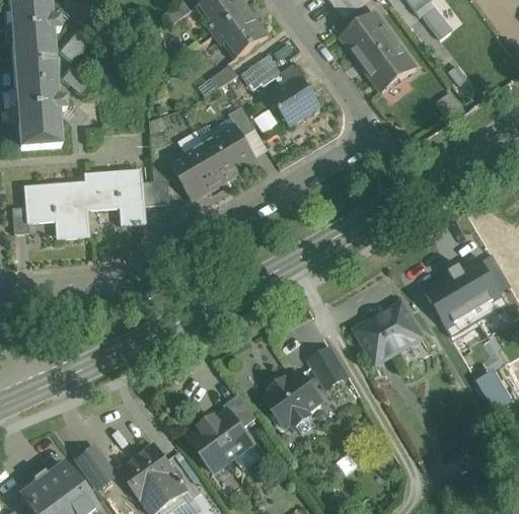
[(7,0),(13,66),(53,64),(51,29),(58,28),(57,16),(50,17),(48,0),(7,0)]
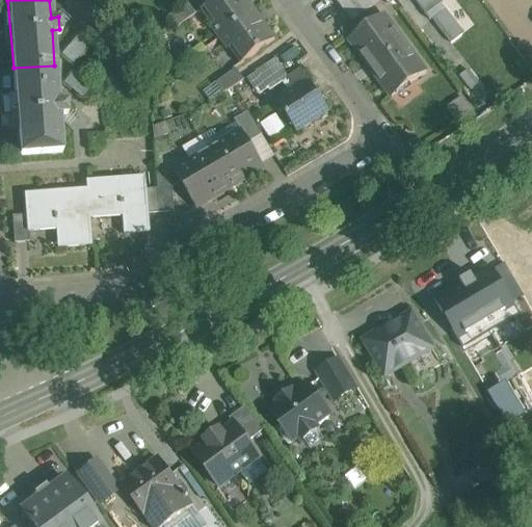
[(185,0),(167,14),(176,25),(195,9),(189,0),(185,0)]
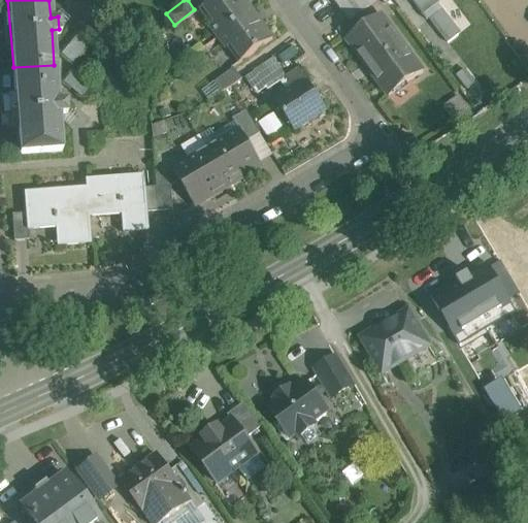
[(207,0),(199,6),(219,33),(253,8),(246,0),(207,0)]
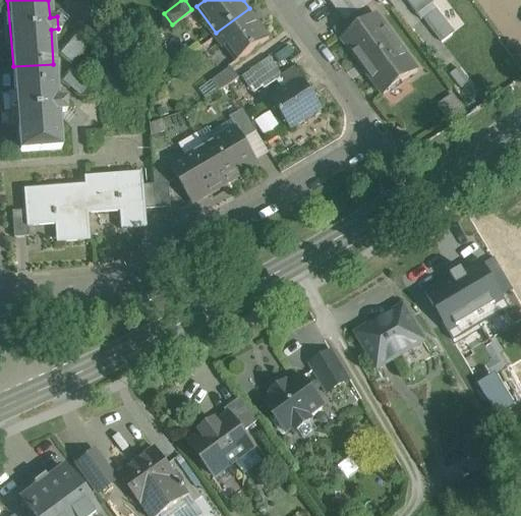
[(333,0),(345,16),(364,2),(362,0),(333,0)]
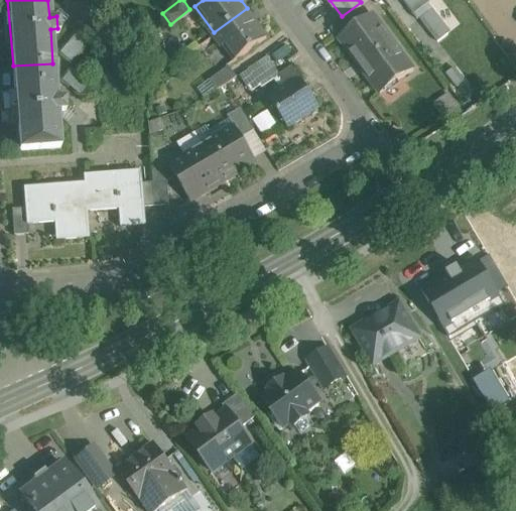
[(438,2),(421,11),(436,38),(454,28),(438,2)]
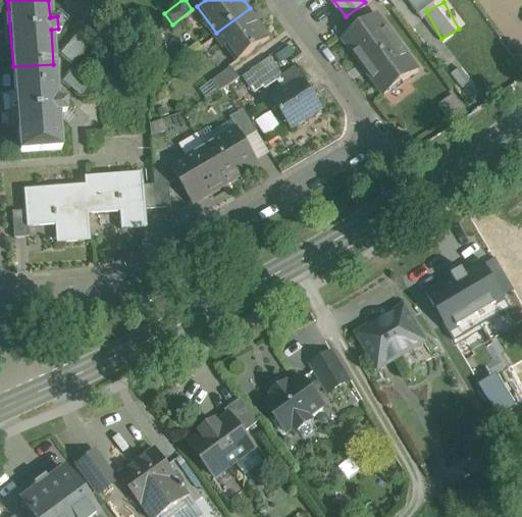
[(250,8),(216,33),(237,59),(269,35),(250,8)]
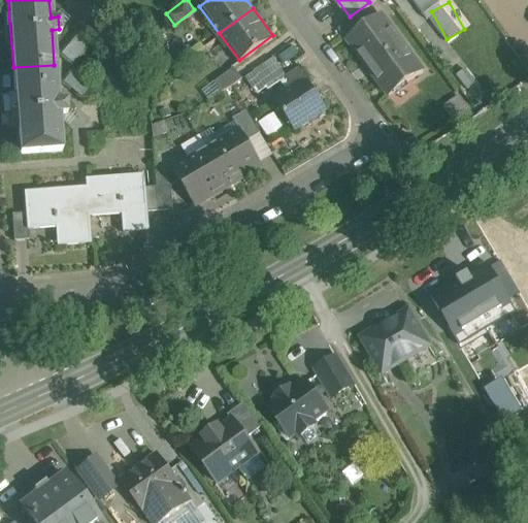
[(423,67),(381,10),(347,35),(389,92),(423,67)]
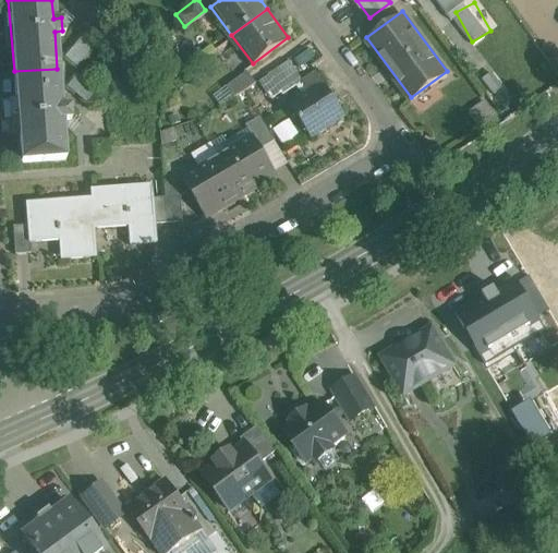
[(314,43),(296,56),(304,67),(322,52),(314,43)]
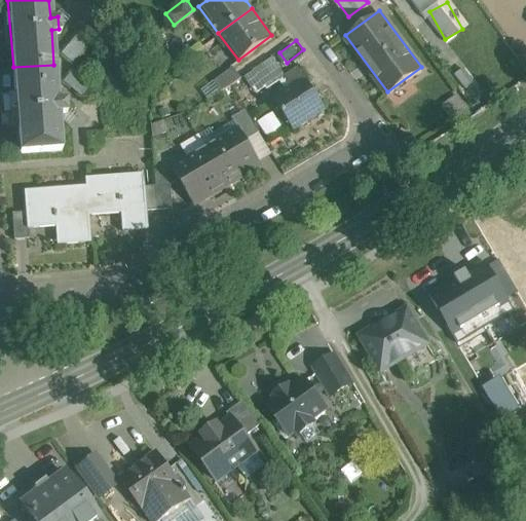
[(233,64),(213,78),(221,88),(231,82),(241,75),(233,64)]
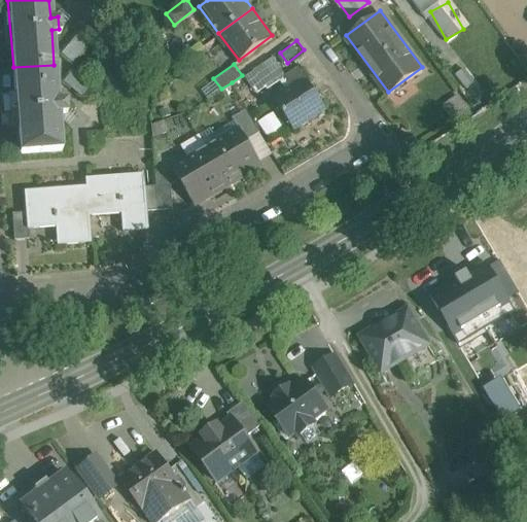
[(54,65),(13,67),(20,150),(61,147),(58,112),(66,111),(65,99),(57,100),(54,65)]
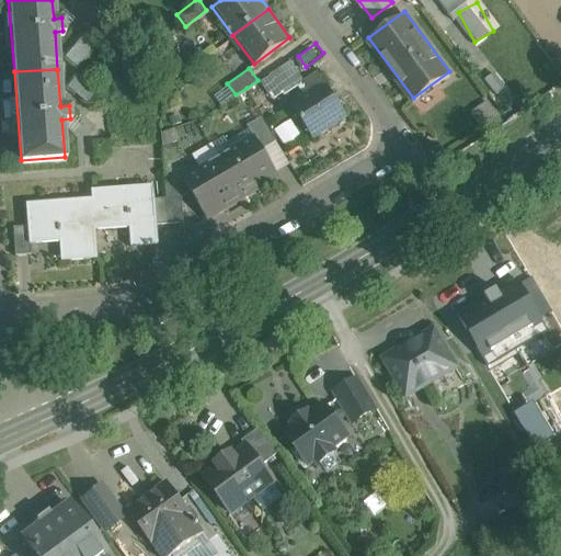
[(318,70),(305,79),(311,90),(293,102),(312,133),(346,112),(327,81),(325,81),(318,70)]
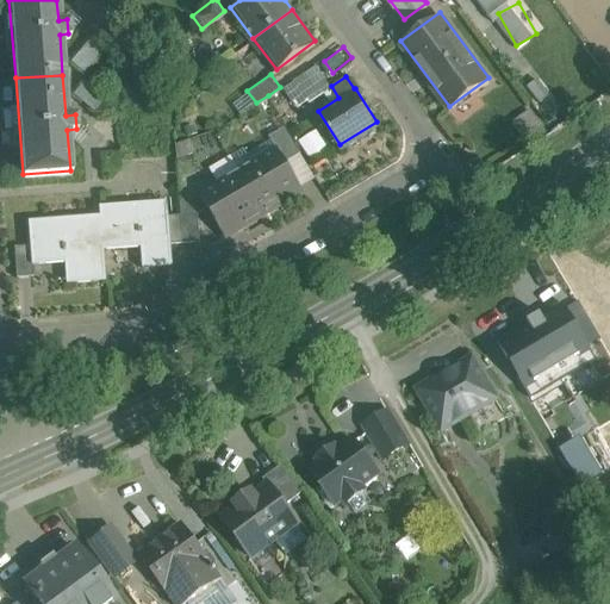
[(529,107),(511,119),(526,141),(543,129),(529,107)]
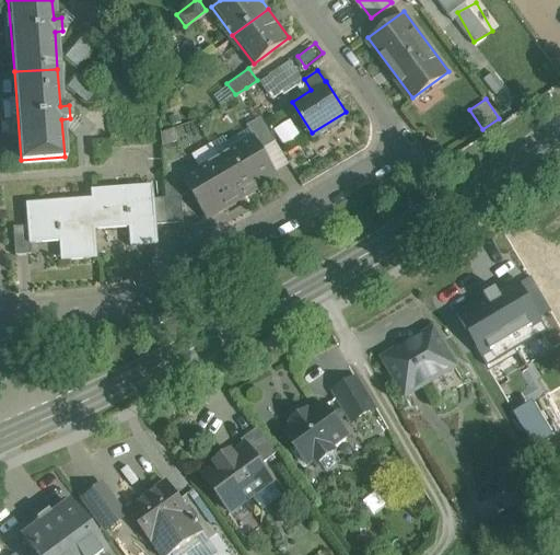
[(276,138),(261,113),(246,122),(249,126),(254,135),(255,135),(263,146),(276,138)]
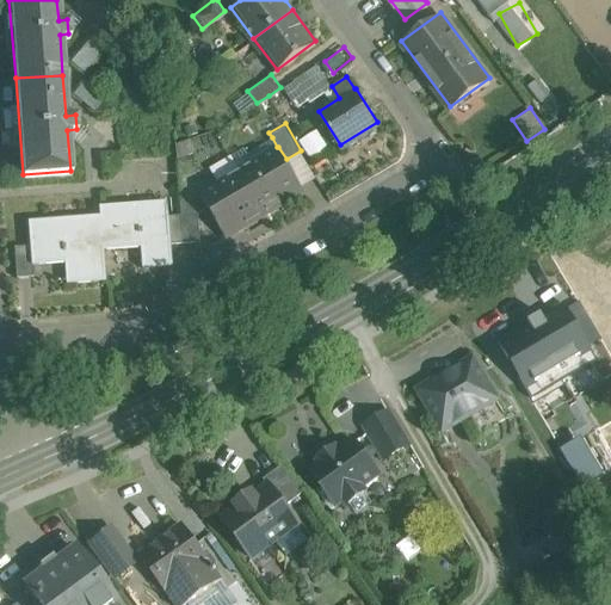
[(318,129),(300,140),(310,158),(328,147),(318,129)]
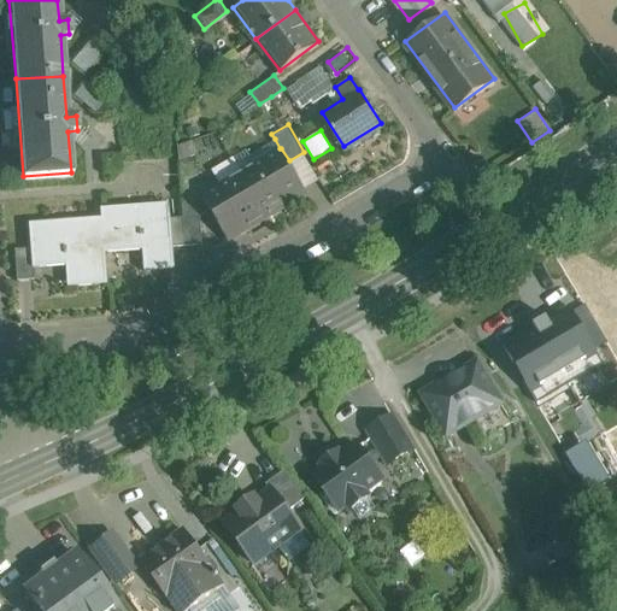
[(233,156),(242,171),(280,148),(275,139),(248,154),(245,148),(233,156)]
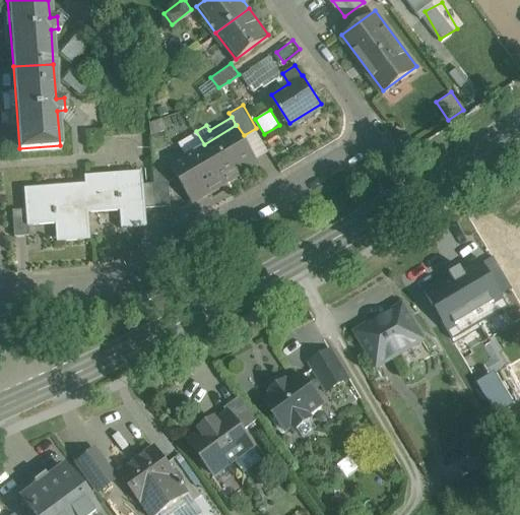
[(236,125),(204,144),(225,179),(258,159),(244,135),(237,125),(236,125)]
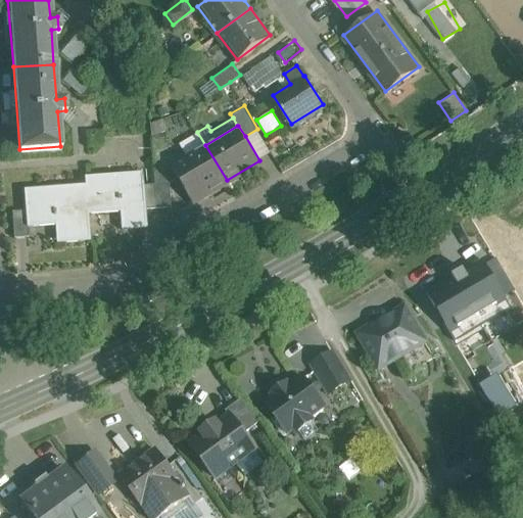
[(205,145),(197,132),(179,142),(187,155),(205,145)]
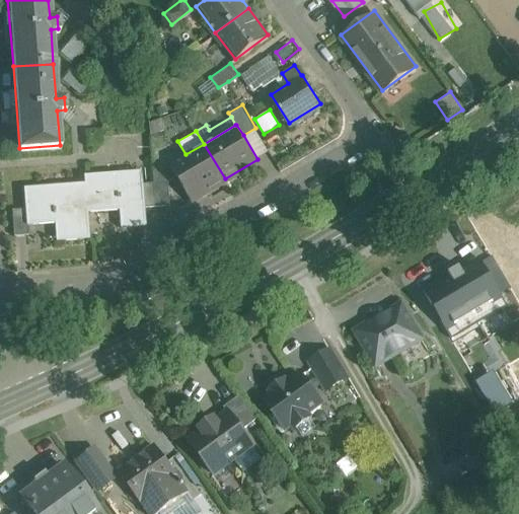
[(186,154),(170,163),(191,199),(225,178),(204,144),(186,154)]
